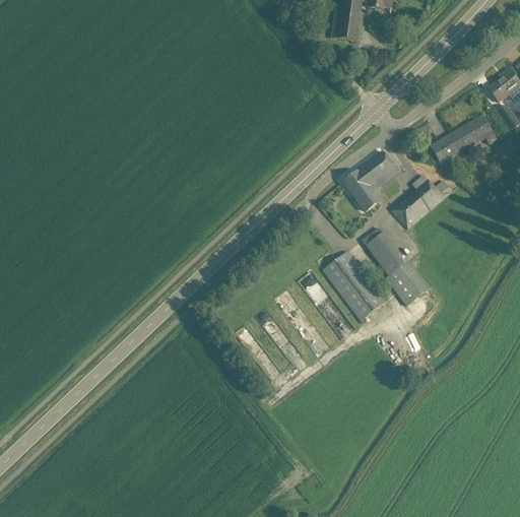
[(283,0),(277,9),(285,14),(296,0),(283,0)]
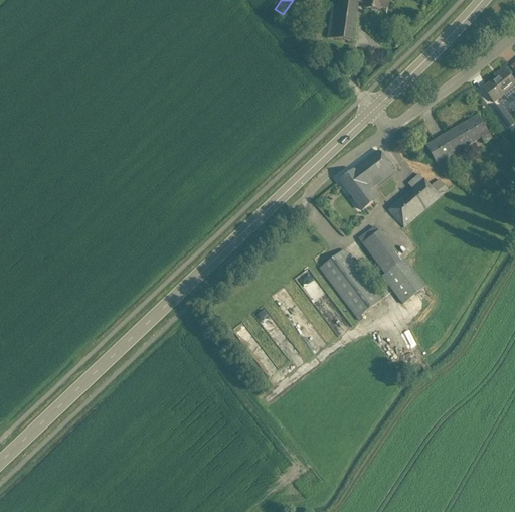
[(327,36),(352,39),(357,0),(366,1),(366,0),(338,0),(337,7),(331,6),(327,36)]
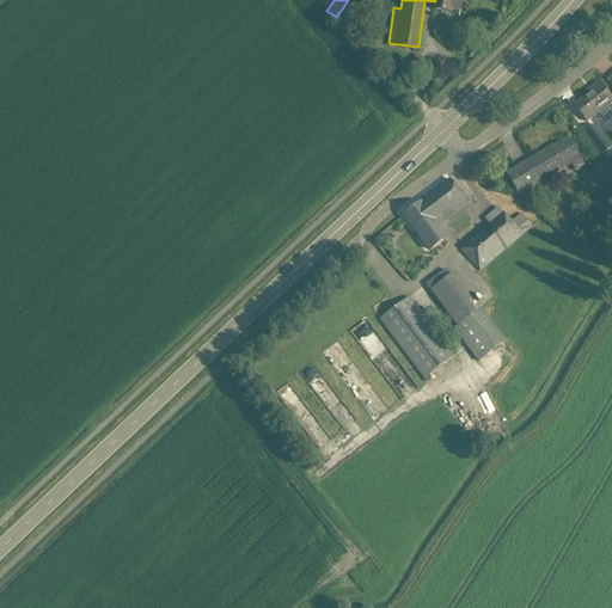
[(435,0),(435,1),(434,7),(450,10),(451,6),(460,7),(461,0),(435,0)]
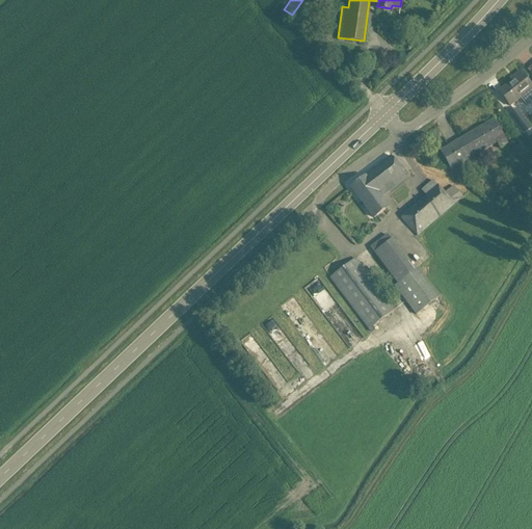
[(515,76),(499,88),(510,103),(521,95),(526,102),(531,97),(531,83),(526,77),(520,69),(513,73),(515,76)]
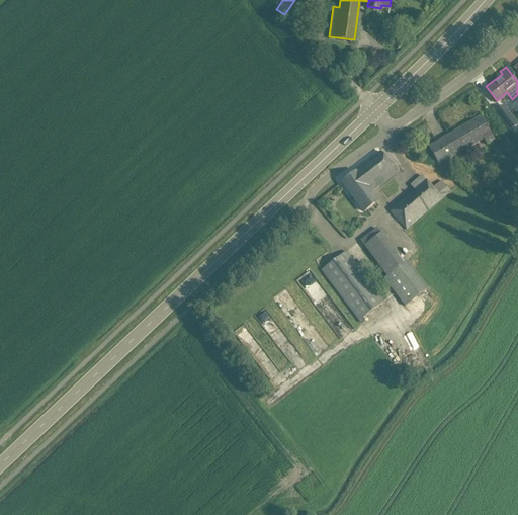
[(509,110),(501,116),(510,127),(517,122),(509,110)]
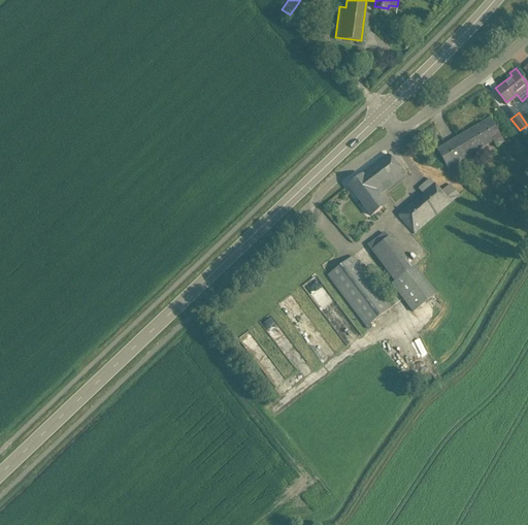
[(503,140),(495,125),(490,117),(437,148),(448,166),(493,139),(496,144),(503,140)]
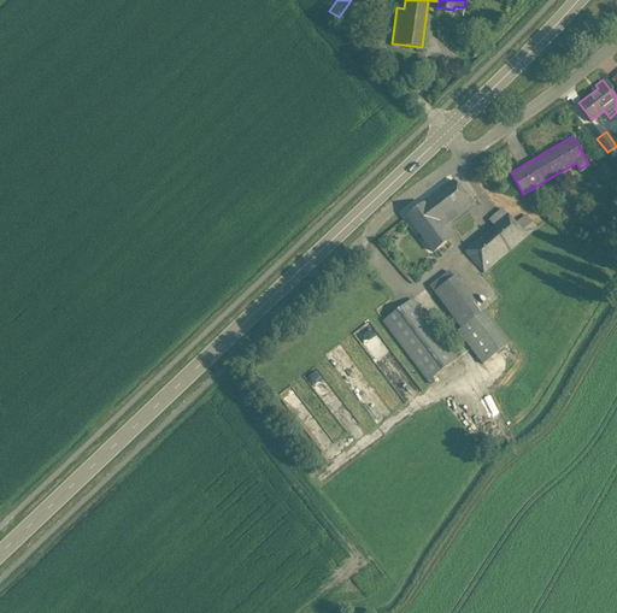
[(607,155),(597,160),(604,176),(615,171),(607,155)]
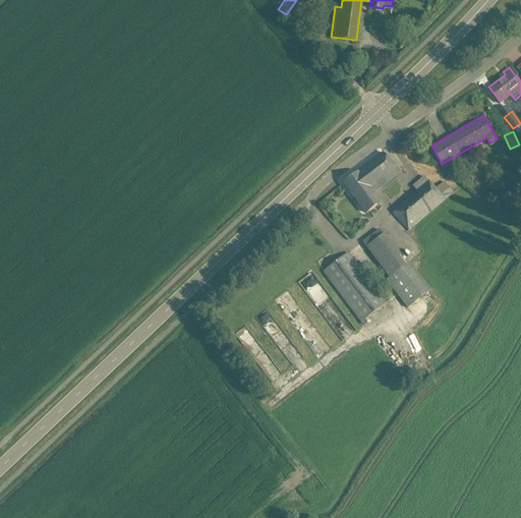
[(372,190),(399,171),(383,151),(344,180),(366,211),(381,200),(372,190)]
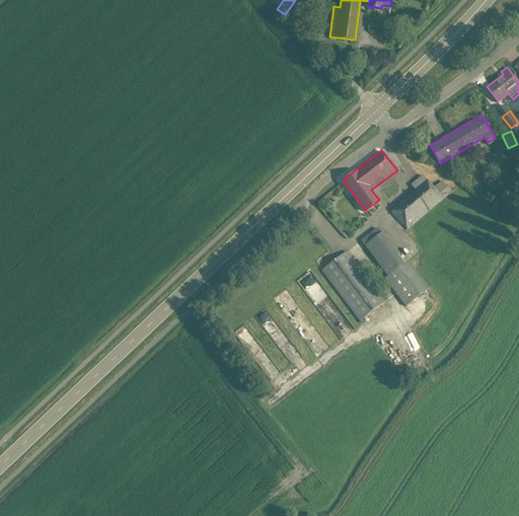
[(406,228),(443,197),(428,178),(427,178),(423,173),(412,183),(416,189),(391,210),(406,228)]
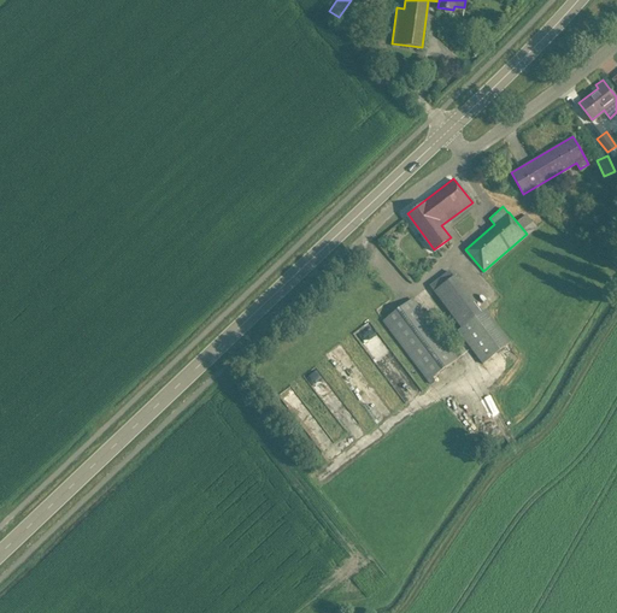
[(383,318),(428,378),(457,357),(412,296),(383,318)]
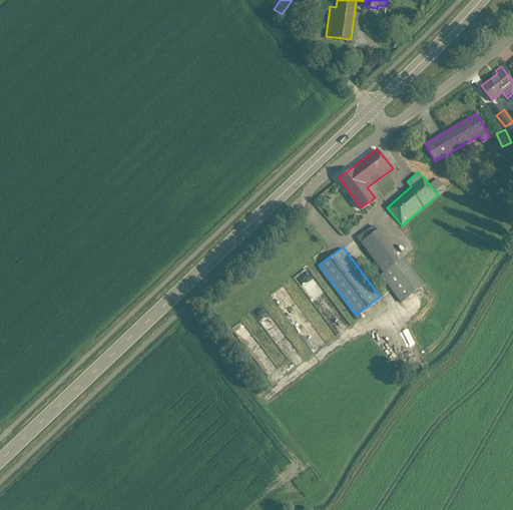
[(424,284),(403,256),(380,273),(401,301),(424,284)]
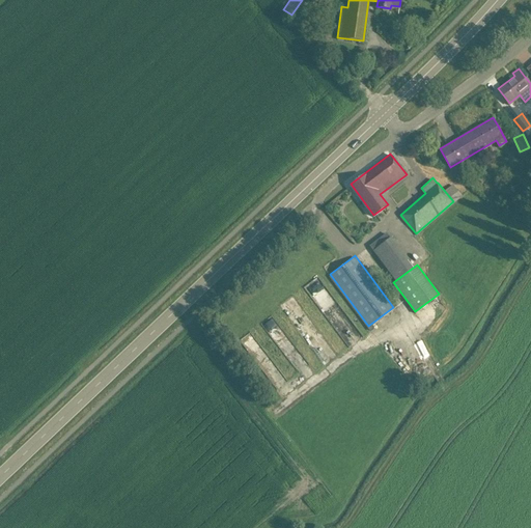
[(271,316),(261,323),(269,332),(277,326),(271,316)]
